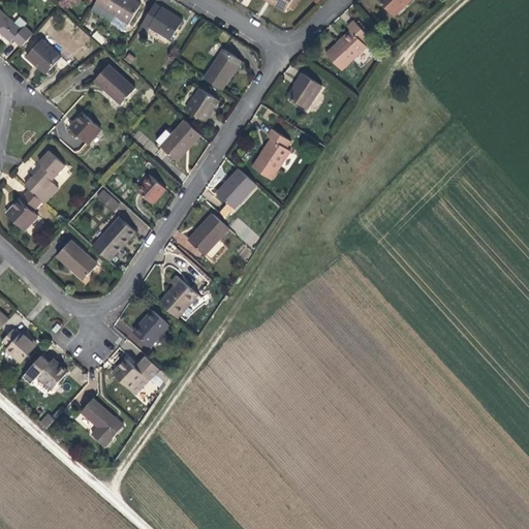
[(141,3),(136,0),(97,0),(96,2),(92,8),(101,14),(105,7),(115,13),(112,21),(124,29),(128,22),(129,23),(141,3)]
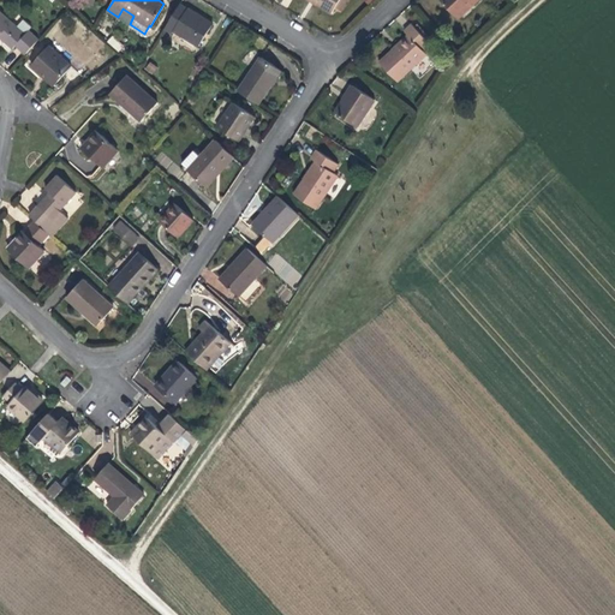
[(335,7),(339,0),(310,0),(332,13),(335,7)]
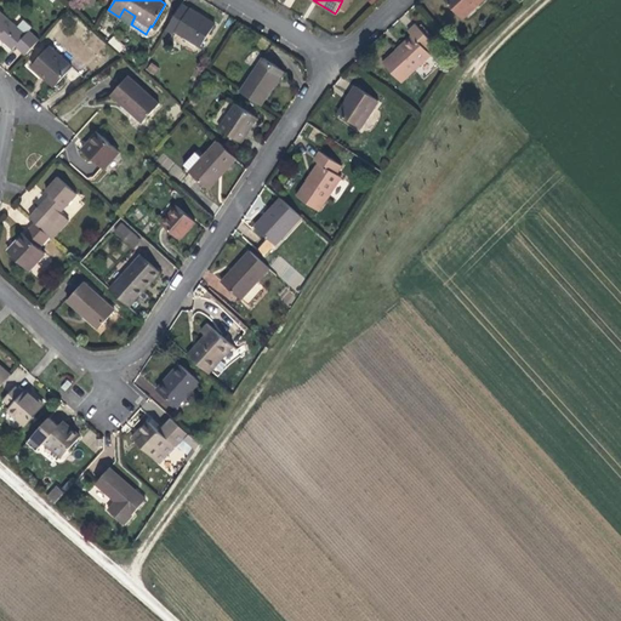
[(352,0),(342,0),(339,7),(345,12),(352,0)]
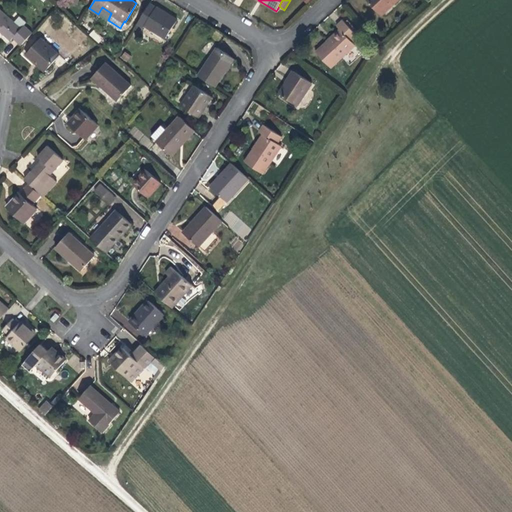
[(397,0),(367,0),(381,15),(397,0)]
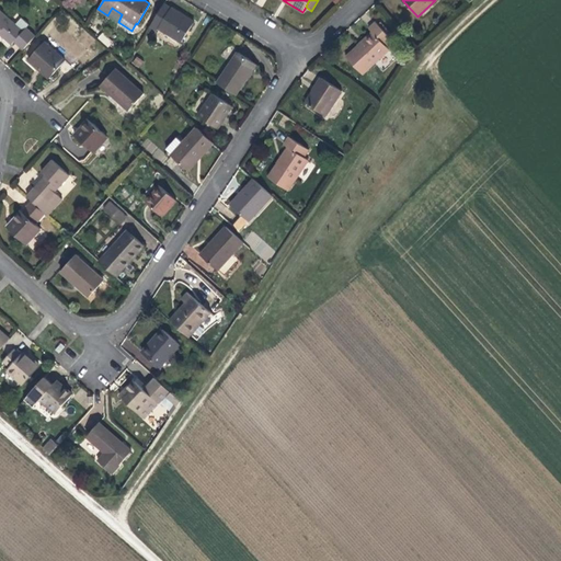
[(194,20),(165,2),(151,24),(180,43),(194,20)]
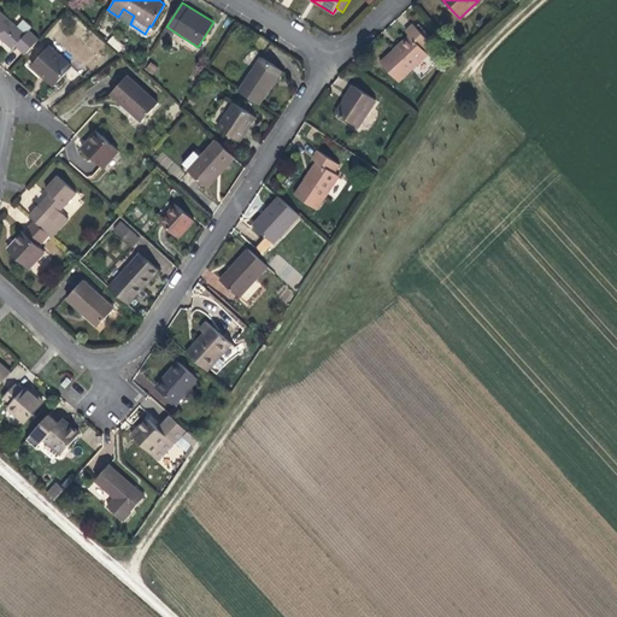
[(134,16),(123,9),(118,17),(130,24),(134,16)]
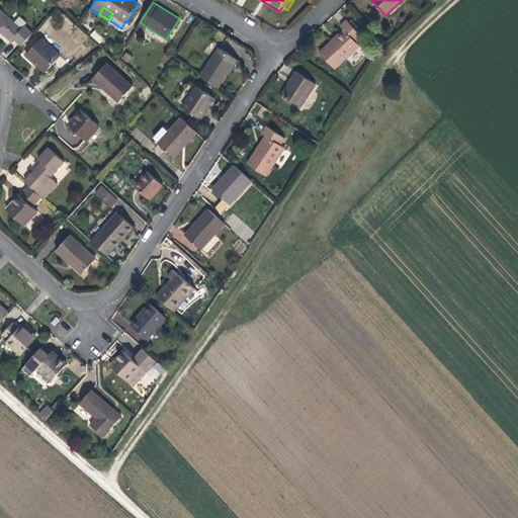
[(19,41),(26,33),(0,8),(0,29),(10,39),(13,37),(19,41)]
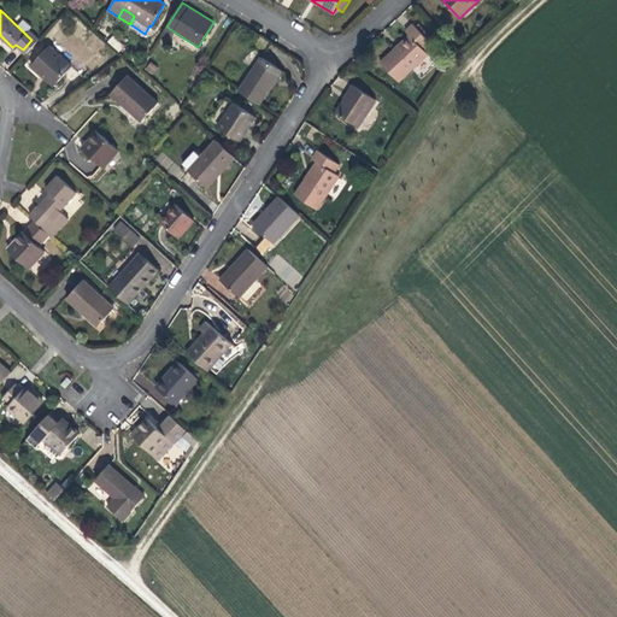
[(432,43),(412,24),(405,30),(409,35),(380,62),(398,81),(428,54),(423,51),(432,43)]
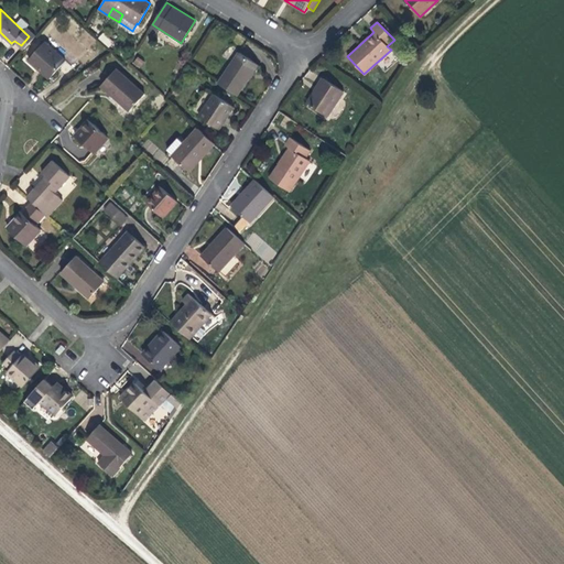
[(101,33),(97,39),(109,47),(114,42),(101,33)]
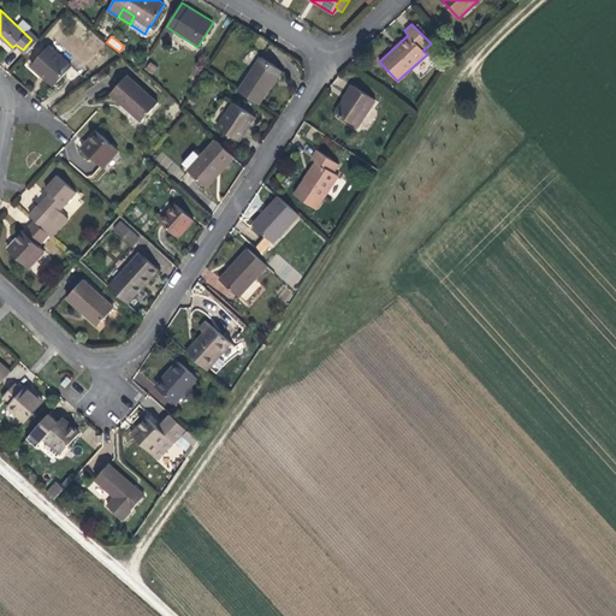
[(71,65),(49,46),(33,65),(54,84),(71,65)]
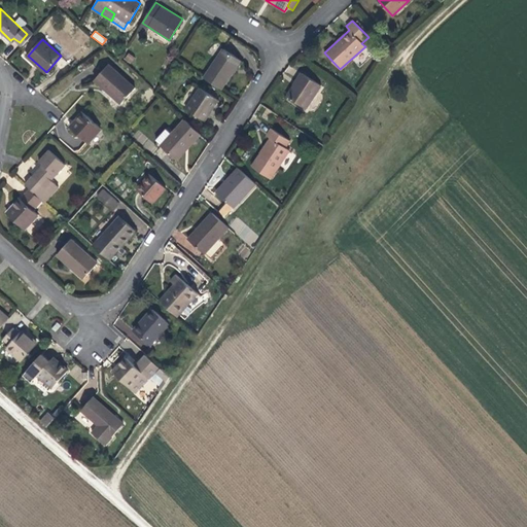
[(204,78),(220,89),(240,60),(222,48),(204,78)]
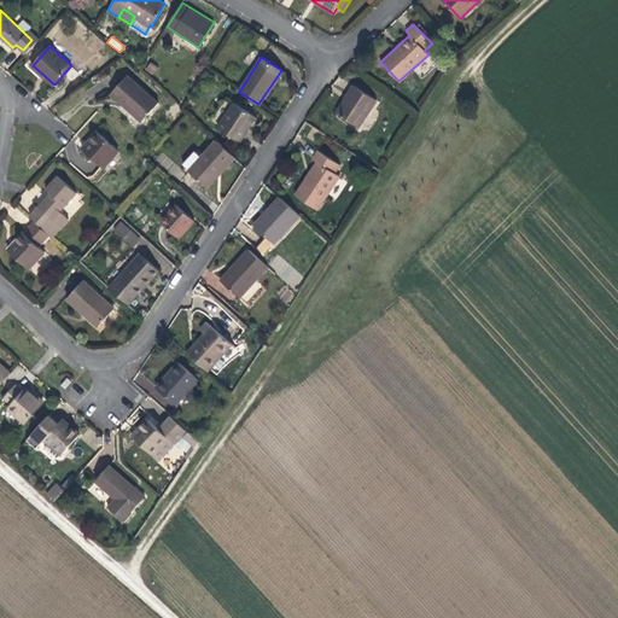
[(150,62),(145,70),(153,75),(158,66),(150,62)]
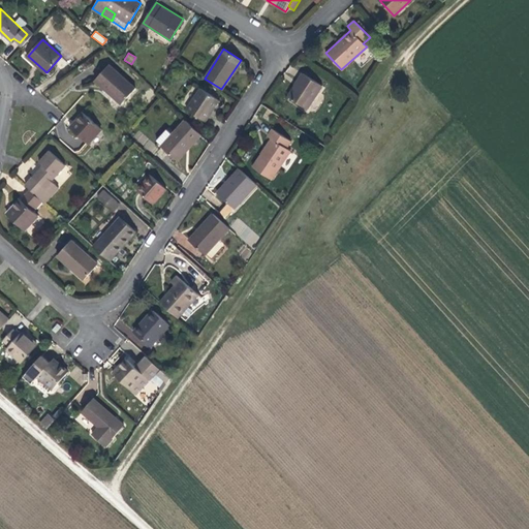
[(134,88),(109,64),(94,80),(120,104),(134,88)]
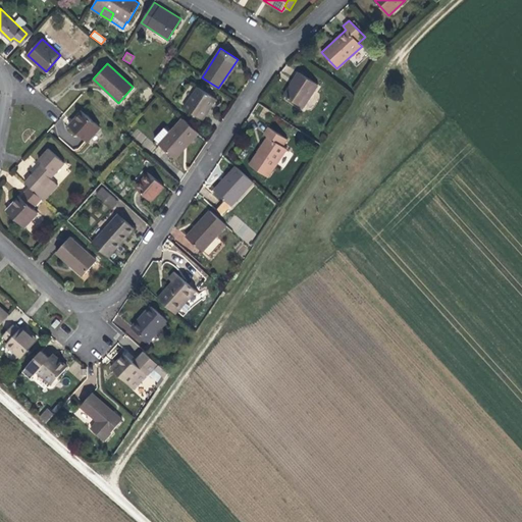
[(317,84),(299,72),(283,95),(302,107),(317,84)]
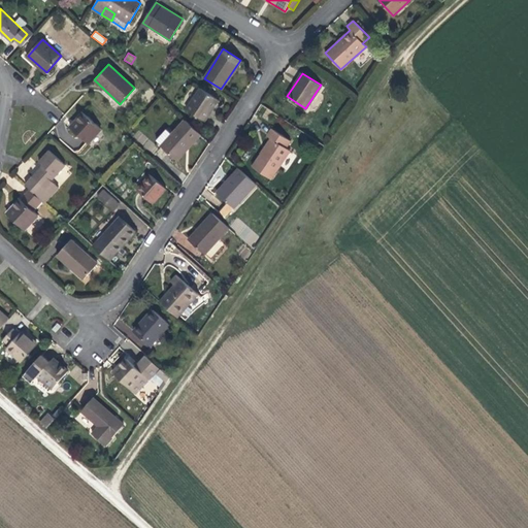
[(219,100),(200,88),(187,107),(205,121),(219,100)]
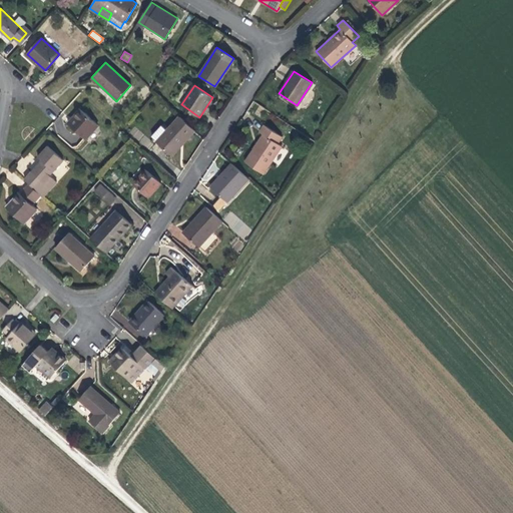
[(97,124),(80,109),(68,123),(85,138),(97,124)]
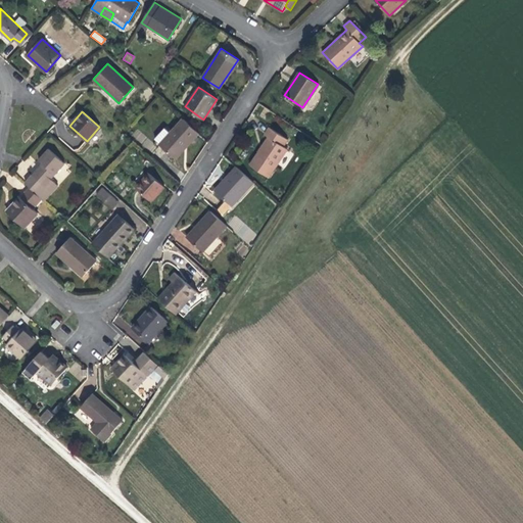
[(175,157),(198,132),(183,119),(171,132),(164,127),(155,138),(160,143),(159,144),(175,157)]
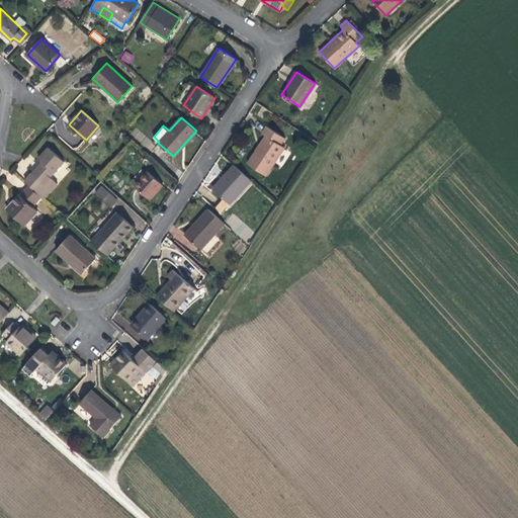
[(285,138),(266,125),(261,133),(265,136),(248,162),(266,174),(284,148),(280,146),(285,138)]
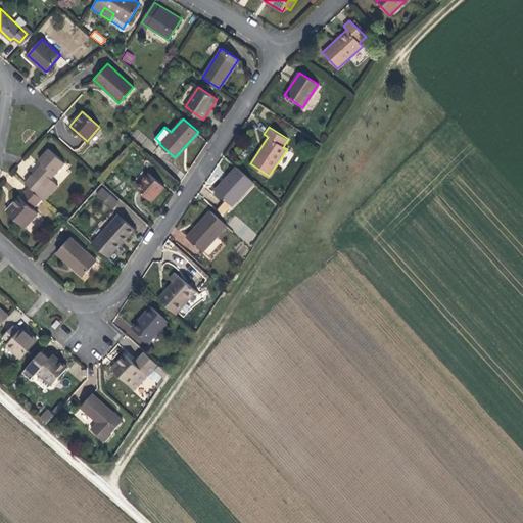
[(35,190),(45,199),(57,185),(50,178),(64,163),(48,148),(38,160),(42,164),(26,182),(35,190)]
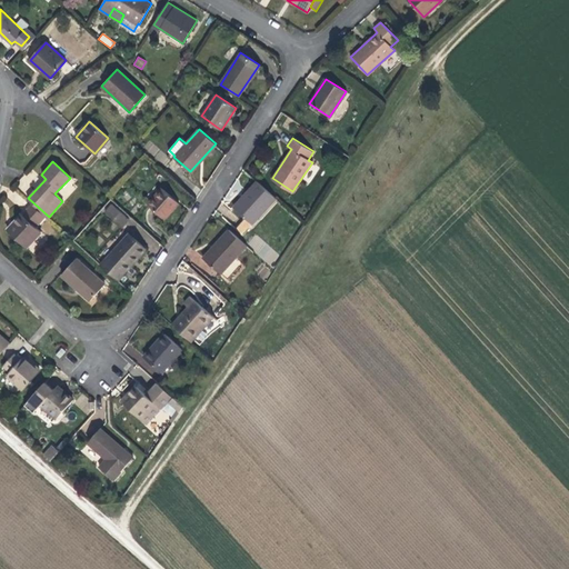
[(252,223),(276,198),(258,181),(233,207),(246,218),(252,223)]
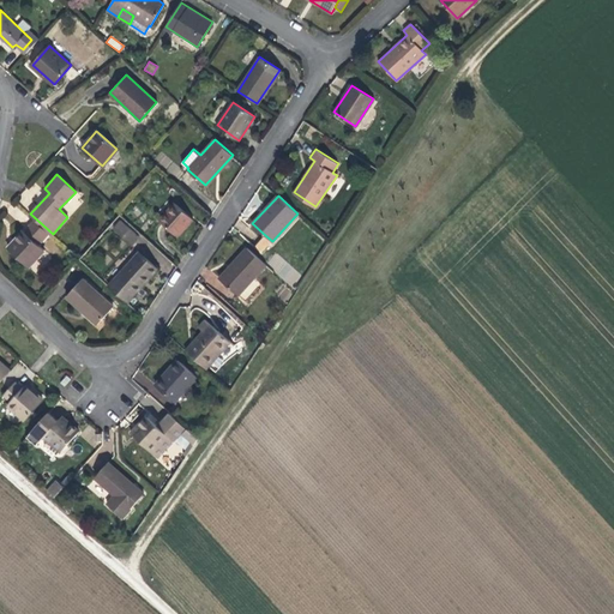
[(176,235),(192,218),(175,203),(160,220),(176,235)]
